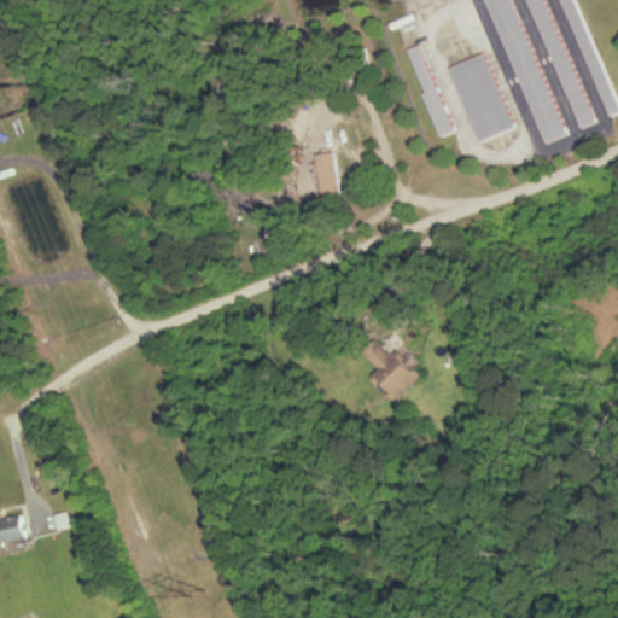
[(516,0),(490,0),(544,145),(566,136),(516,0)]
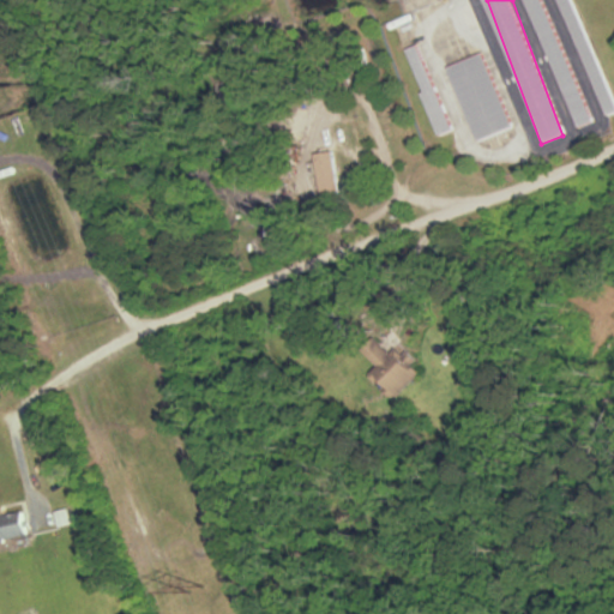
[(545,0),(527,0),(578,128),(594,122),(545,0)]
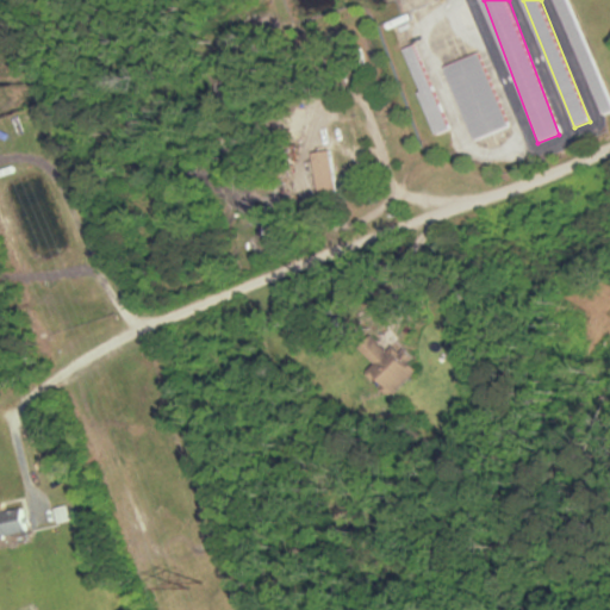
[(450,130),(416,45),(404,51),(439,135),(450,130)]
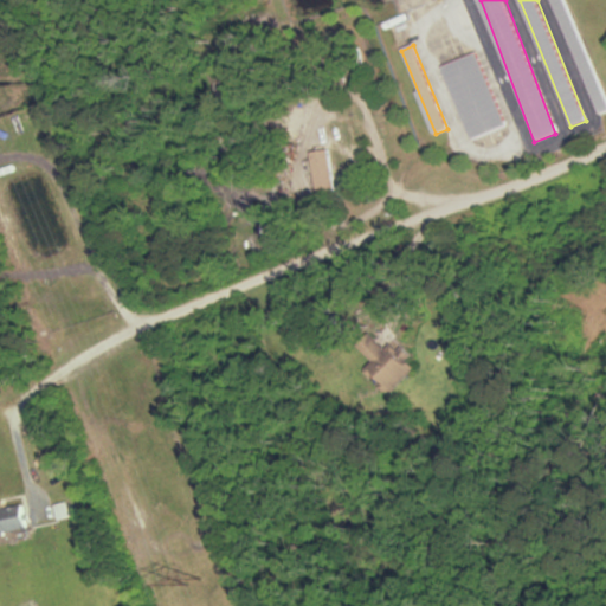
[(507,127),(478,53),(443,66),(471,140),(507,127)]
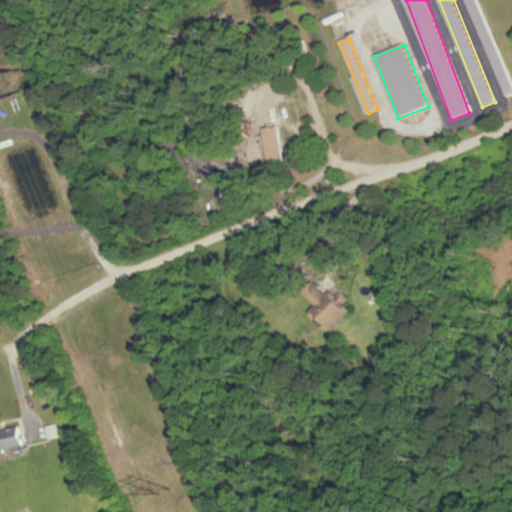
[(265,128),(268,164),(283,163),(280,127),(265,128)]
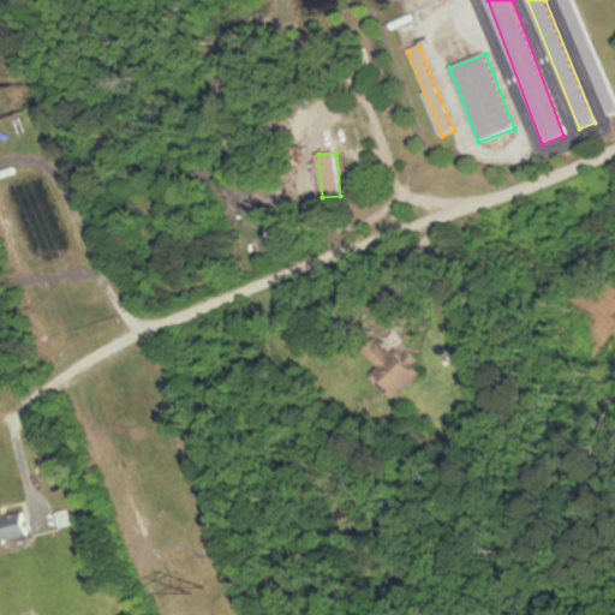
[(392,353),(376,336),(364,350),(381,366),(375,372),(396,396),(424,369),(400,345),(392,353)]
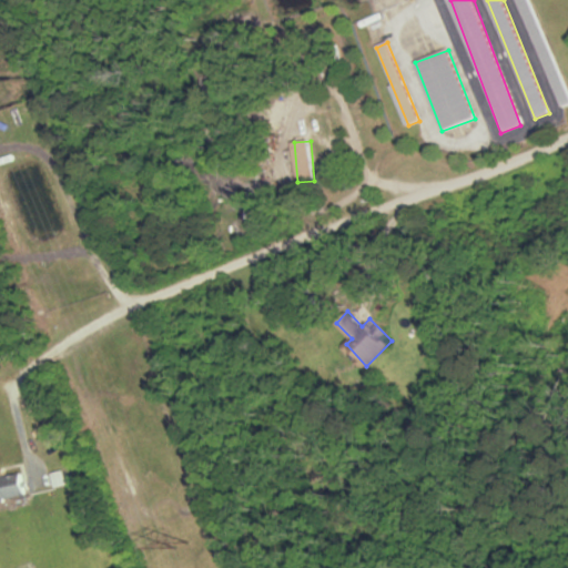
[(0,499),(28,495),(22,472),(0,476),(0,499)]
